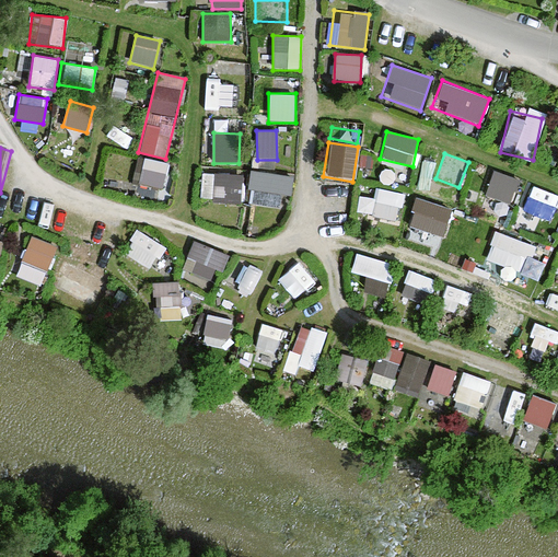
[(137,184),(164,189),(170,162),(142,157),(137,184)]
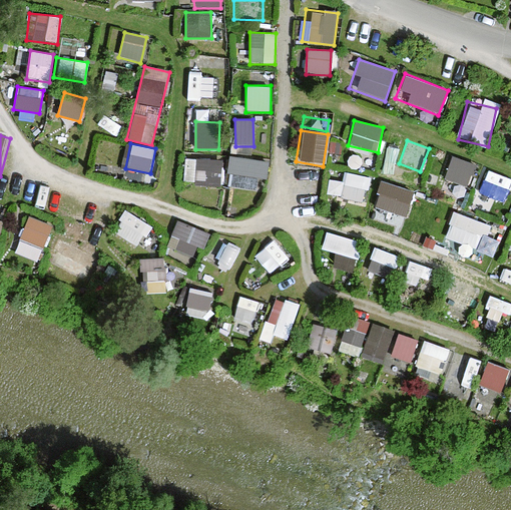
[(464,202),(473,161),(449,156),(440,197),(464,202)]
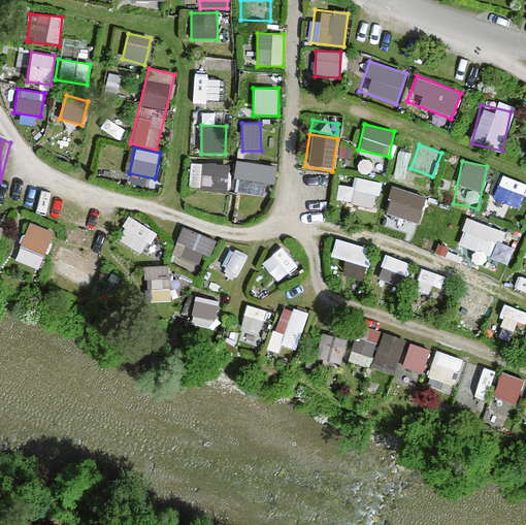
[(190,192),(229,191),(228,162),(189,164),(190,192)]
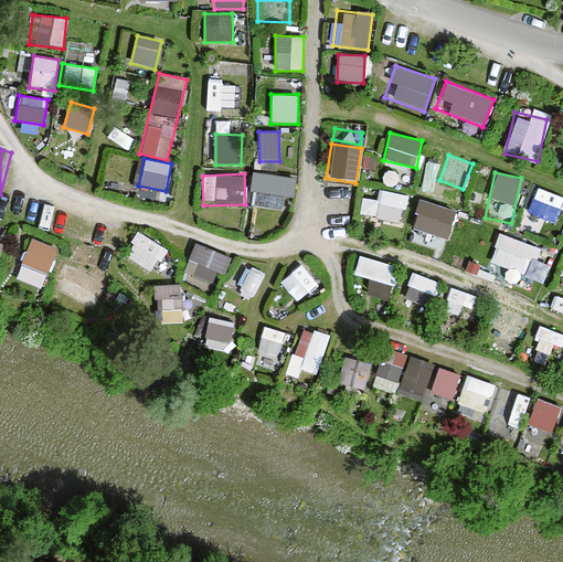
[(295,192),(295,175),(253,173),(252,191),(295,192)]
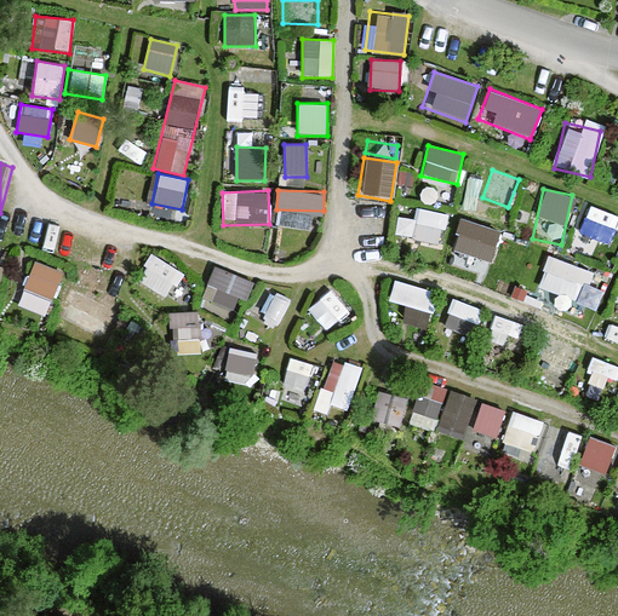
[(617,217),(591,205),(578,232),(608,246),(617,224),(617,217)]
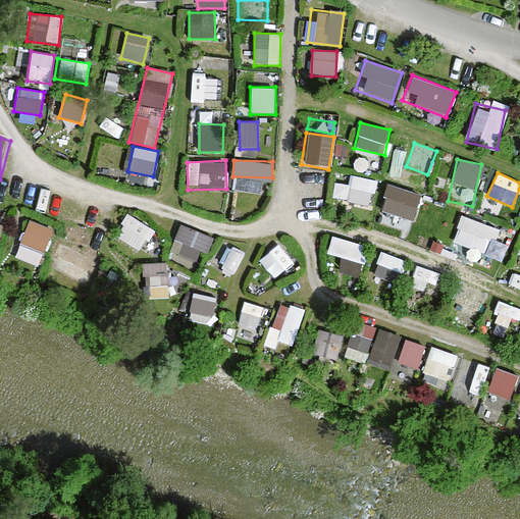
[(345,203),(370,206),(374,178),(349,175),(345,203)]
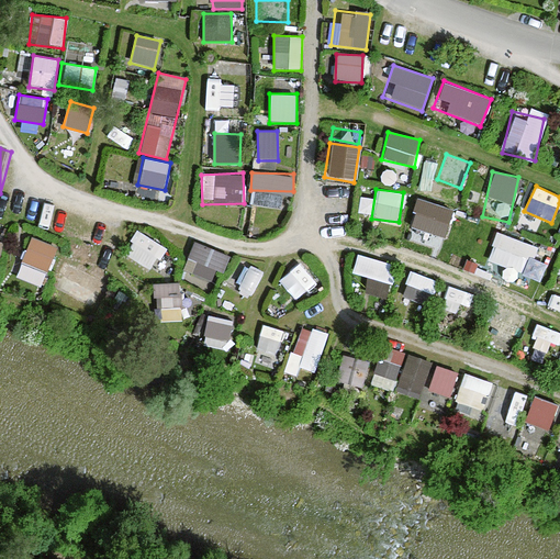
[(252,192),(252,204),(286,205),(287,193),(252,192)]
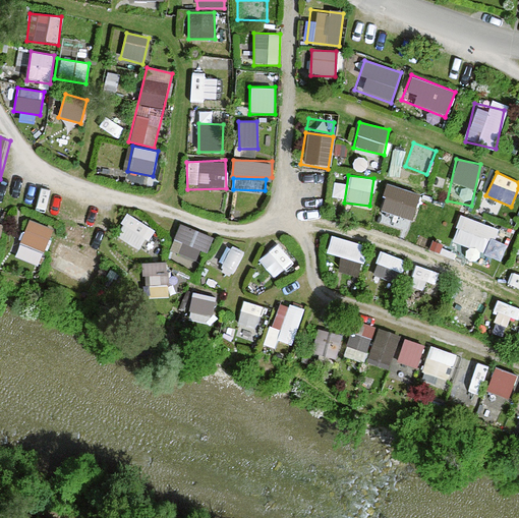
[(127,215),(114,236),(143,253),(157,232),(127,215)]
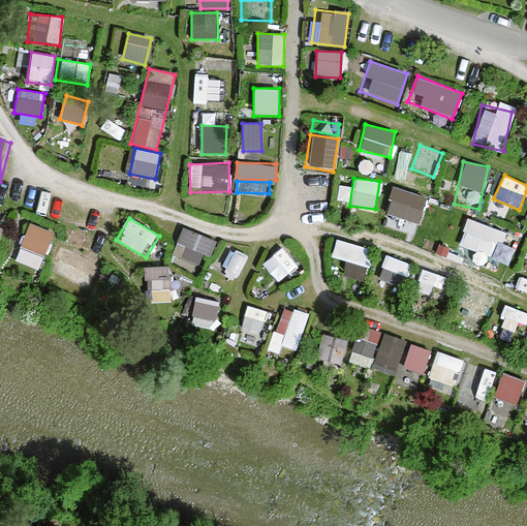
[(44,256),(54,233),(29,222),(19,247),(44,256)]
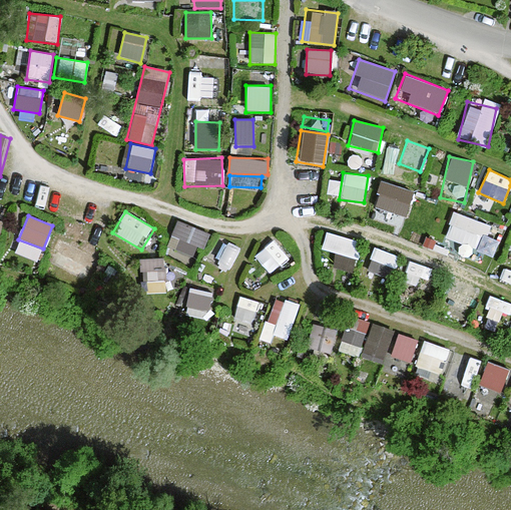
[(483,245),(489,247),(497,229),(465,215),(449,251),(475,264),(483,245)]
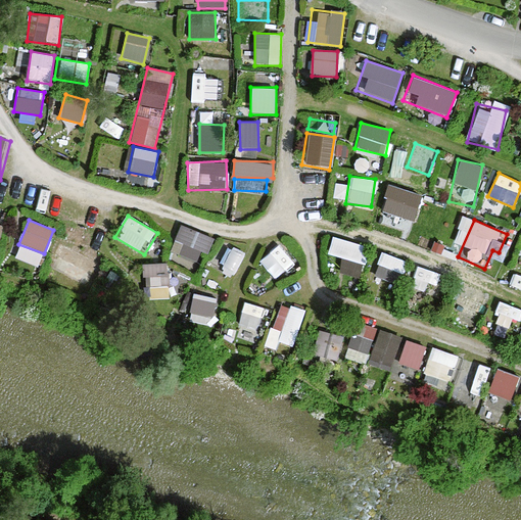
[(202,264),(210,236),(179,226),(170,253),(202,264)]
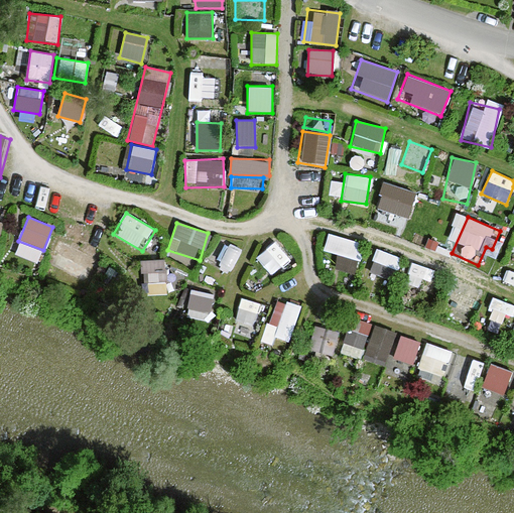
[(327,234),(323,252),(358,259),(361,241),(327,234)]
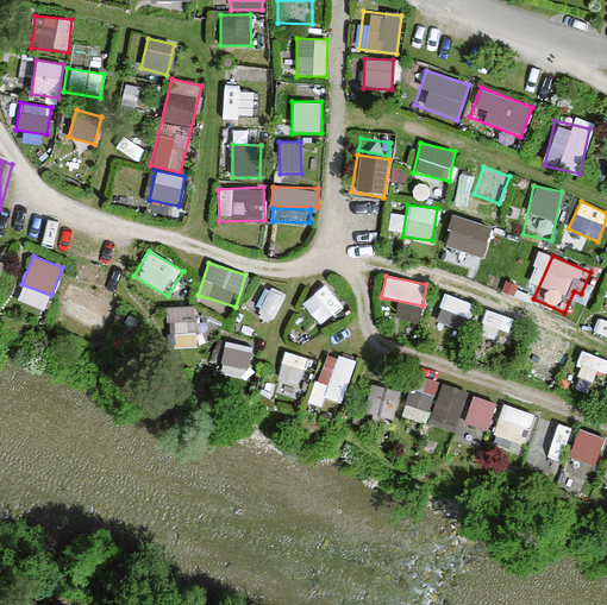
[(300,304),(318,327),(344,307),(325,284),(300,304)]
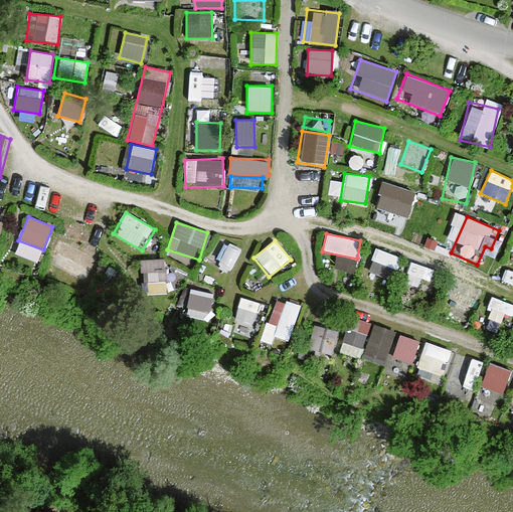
[(49,268),(87,281),(96,254),(58,241),(49,268)]
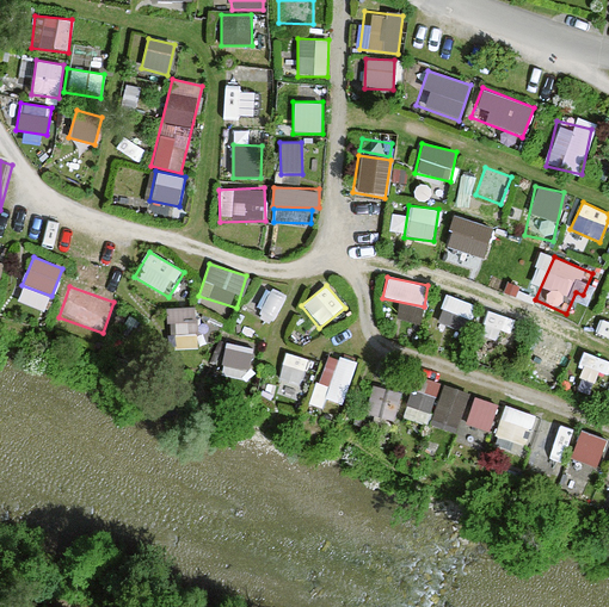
[(436,323),(466,334),(477,305),(446,295),(436,323)]
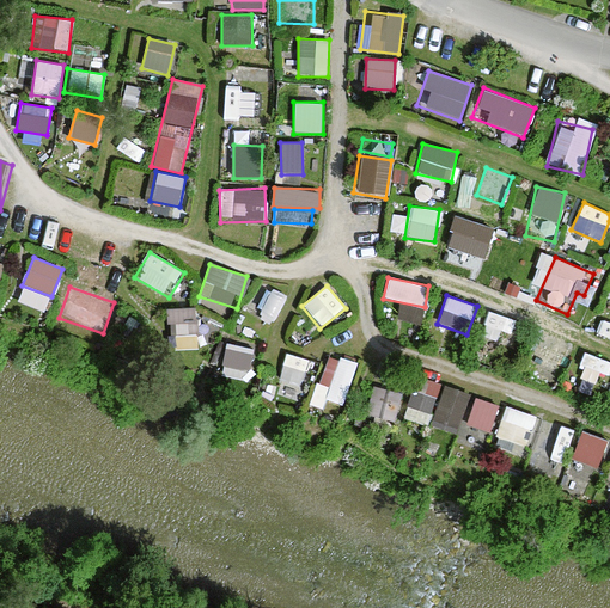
[(609,323),(601,320),(596,336),(609,339),(609,323)]
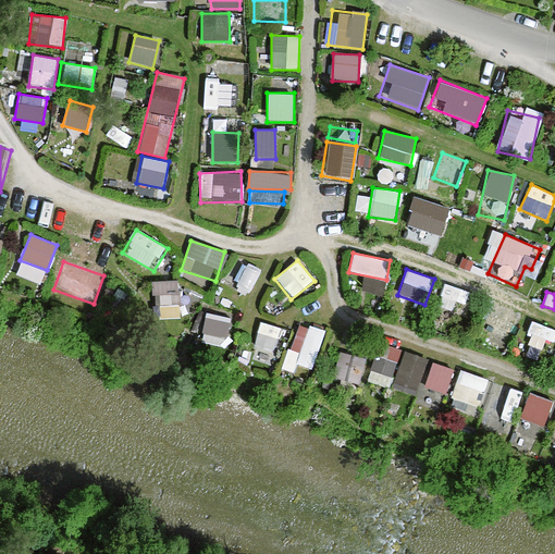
[(200,333),(229,336),(231,318),(204,315),(200,333)]
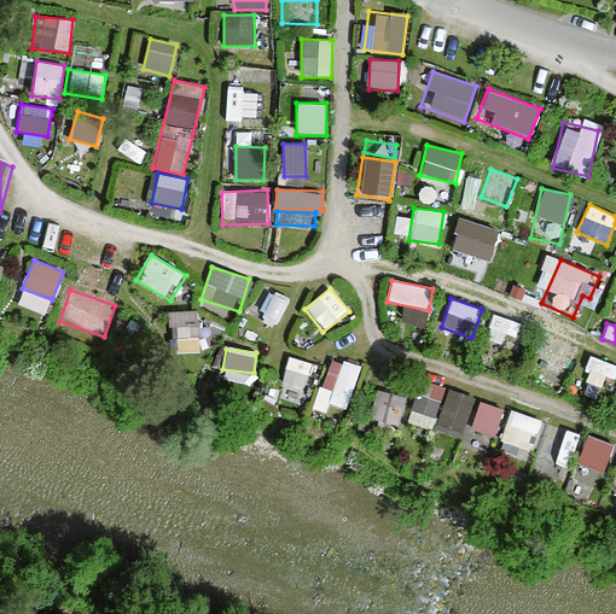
[(288,357),(280,384),(304,391),(312,363),(288,357)]
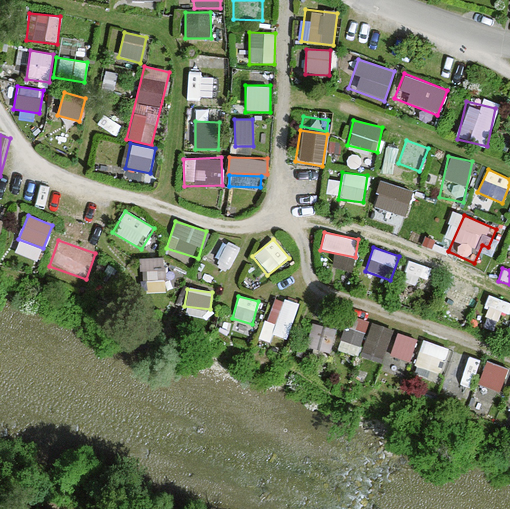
[(287,342),(298,304),(275,297),(264,336),(287,342)]
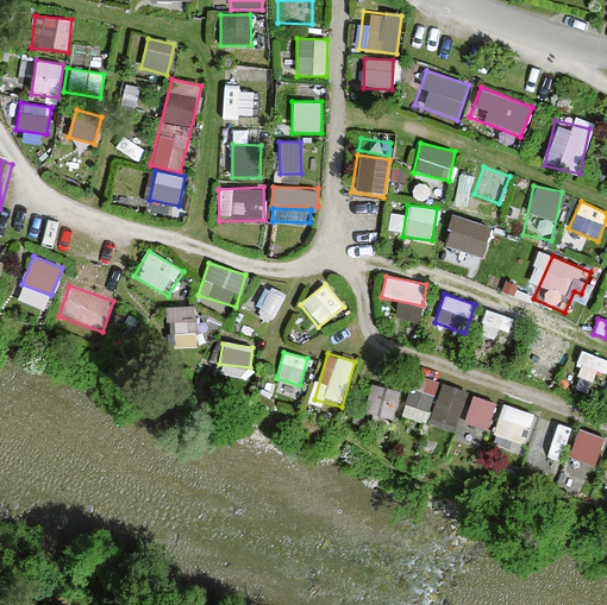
[(414,376),(405,414),(427,420),(437,382),(414,376)]
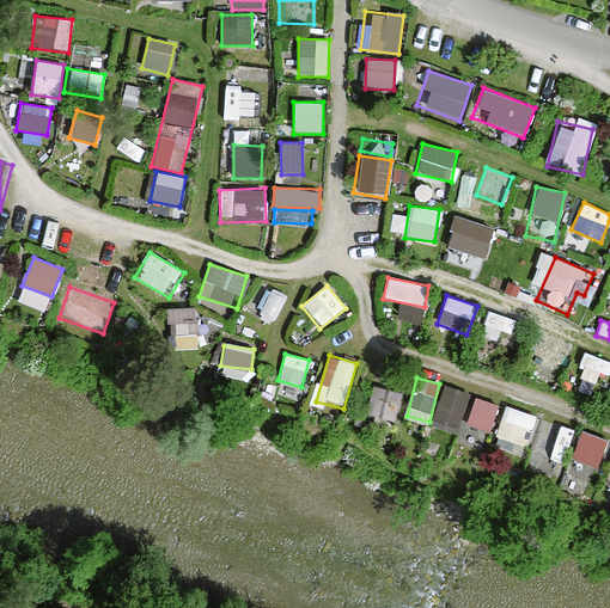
[(462,433),(468,391),(439,386),(433,429),(462,433)]
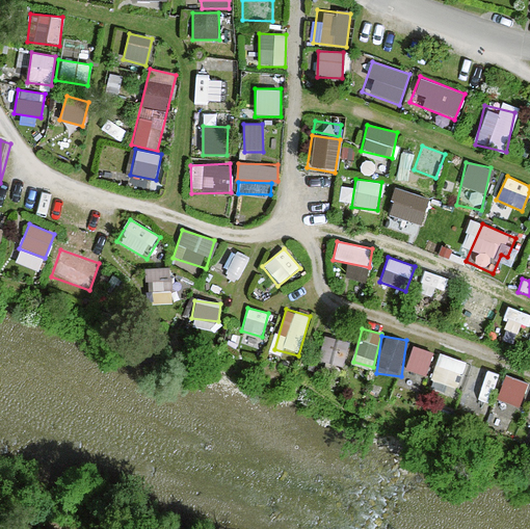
[(425,377),(433,352),(413,345),(404,370),(425,377)]
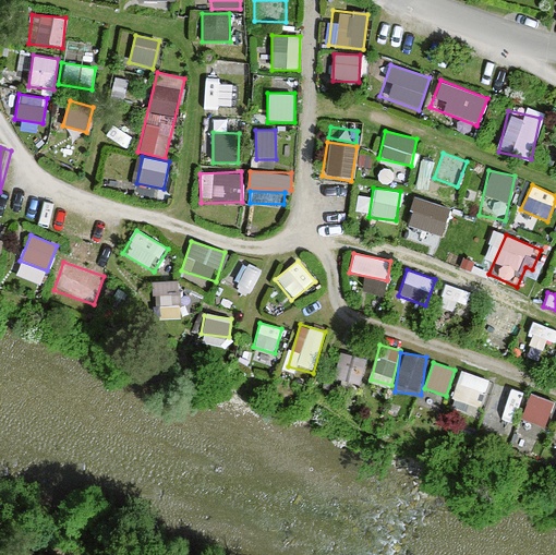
[(450,399),(479,409),(488,381),(460,371),(450,399)]
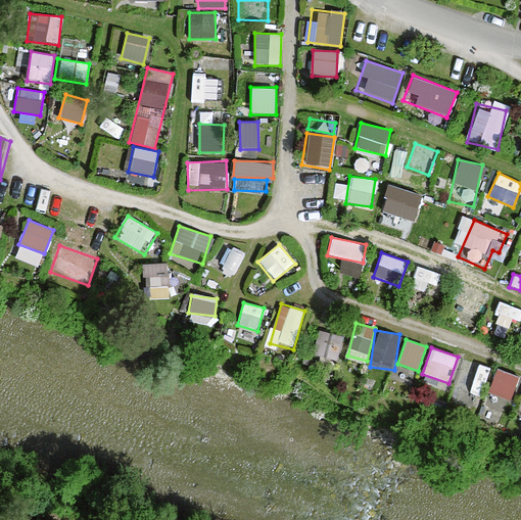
[(510,400),(519,376),(495,367),(486,392),(510,400)]
